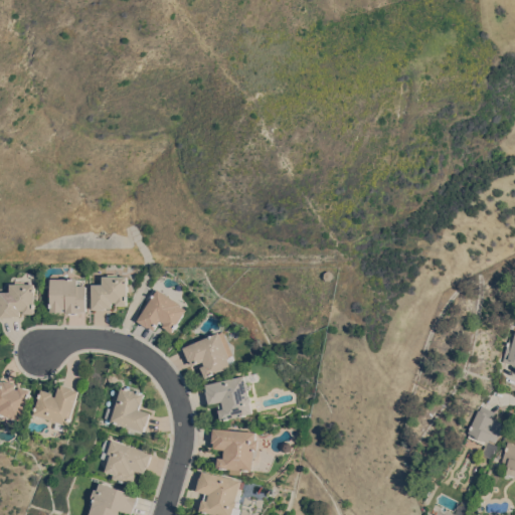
[(331,270),(334,274),(333,277),(330,279),(326,279),(324,276),(325,272),(327,270),(331,270)]
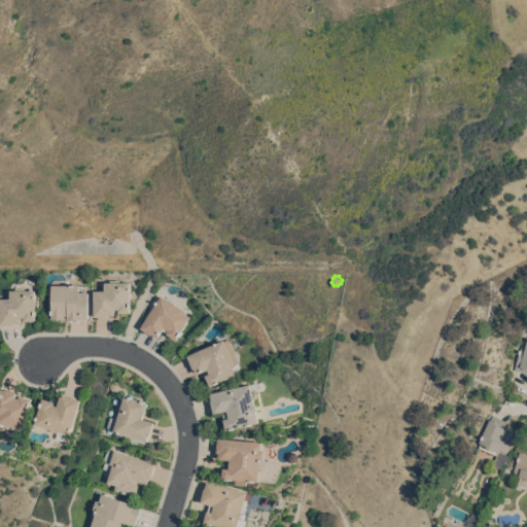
[(131,282),(131,312),(115,312),(115,314),(108,314),(108,316),(94,316),(94,290),(104,290),(104,282),(110,282),(110,280),(120,280),(120,282),(131,282)]
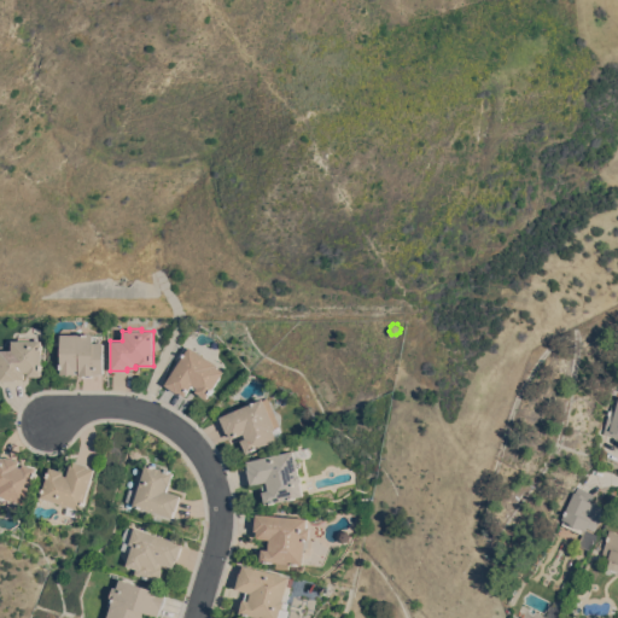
[(104,373),(93,373),(93,377),(85,377),(85,374),(80,374),(80,372),(76,372),(76,373),(60,373),(60,333),(93,333),(93,342),(104,342),(104,373)]
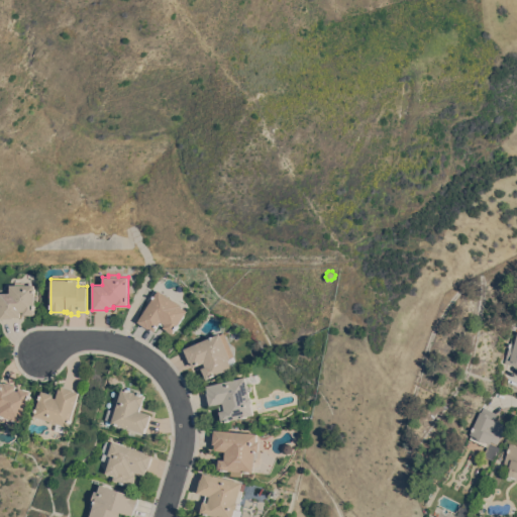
[(9,284),(35,284),(35,314),(24,314),(20,314),(20,317),(13,317),(13,318),(0,318),(0,292),(9,292),(9,284)]
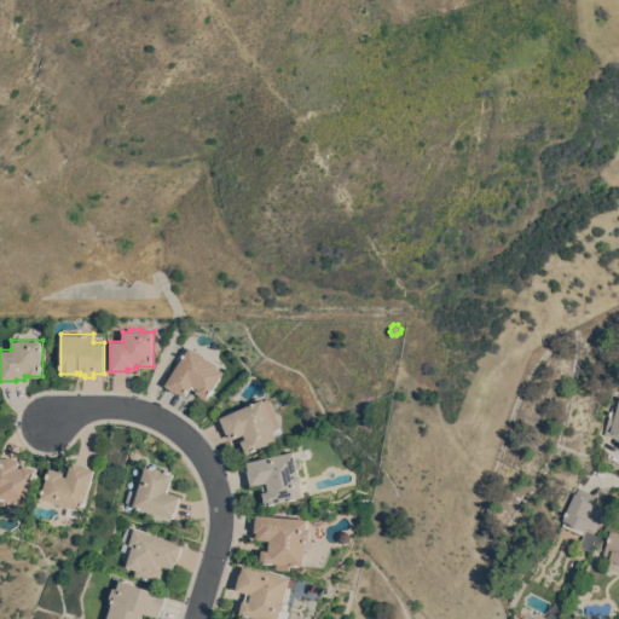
[(190,346),(218,364),(217,366),(225,371),(208,399),(191,388),(186,395),(180,392),(179,393),(166,385),(190,346)]
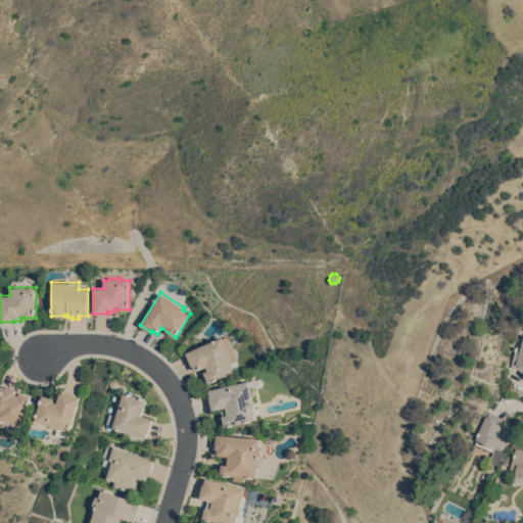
[(196,371),(193,365),(192,366),(186,352),(222,336),(223,338),(226,336),(236,360),(233,362),(236,361),(239,366),(234,368),(235,372),(209,383),(204,372),(208,370),(206,367),(196,371)]
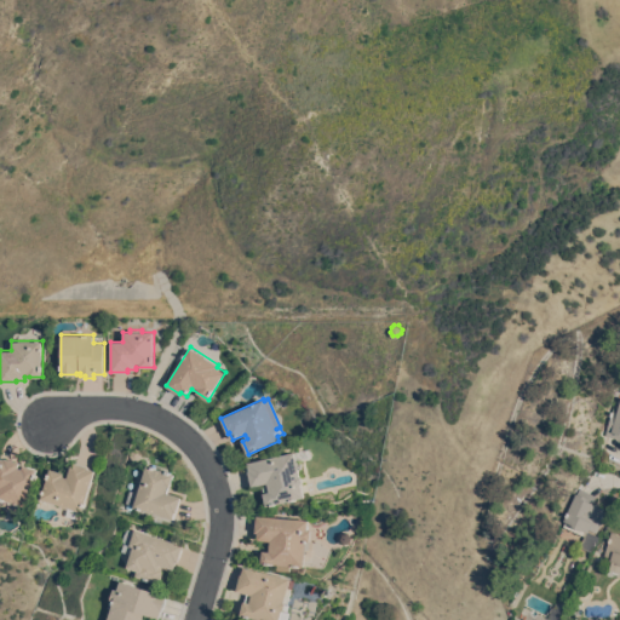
[(619,438),(606,435),(614,406),(619,407),(619,403),(619,438)]
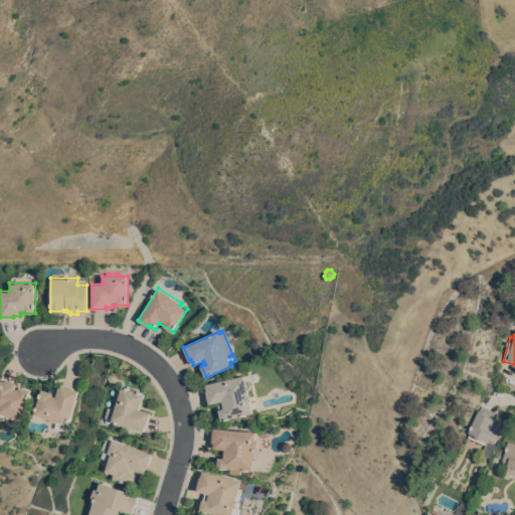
[(117,373),(118,376),(117,380),(114,381),(110,380),(108,377),(110,372),(113,371),(117,373)]
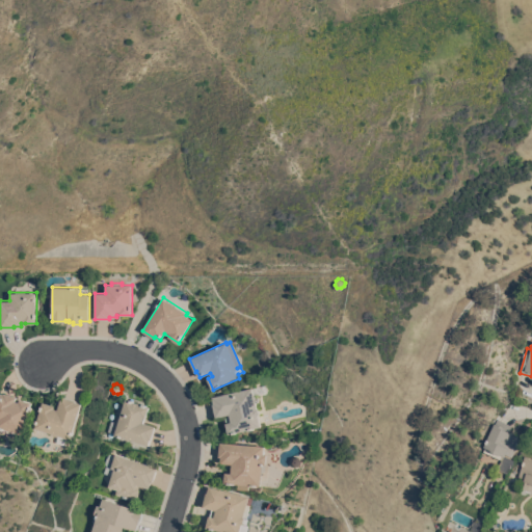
[(216,417),(213,403),(214,403),(212,397),(266,384),(268,393),(257,395),(258,401),(256,402),(257,407),(259,408),(259,413),(259,415),(261,426),(228,433),(225,423),(228,422),(225,415),(216,417)]
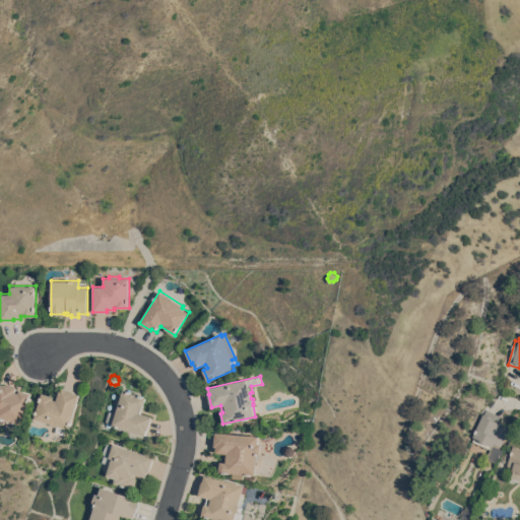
[(0,383),(4,385),(4,384),(16,387),(15,392),(19,393),(20,390),(31,393),(22,424),(0,416),(0,383)]
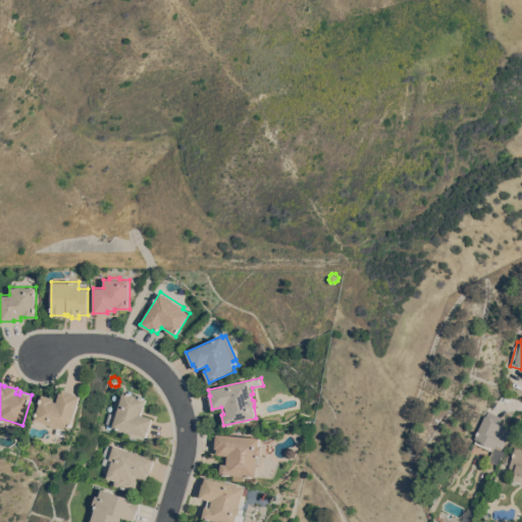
[(70,430),(67,429),(65,436),(56,433),(57,427),(55,427),(53,427),(51,424),(35,419),(43,394),(54,398),(53,401),(57,402),(61,388),(75,393),(75,394),(81,396),(70,430)]
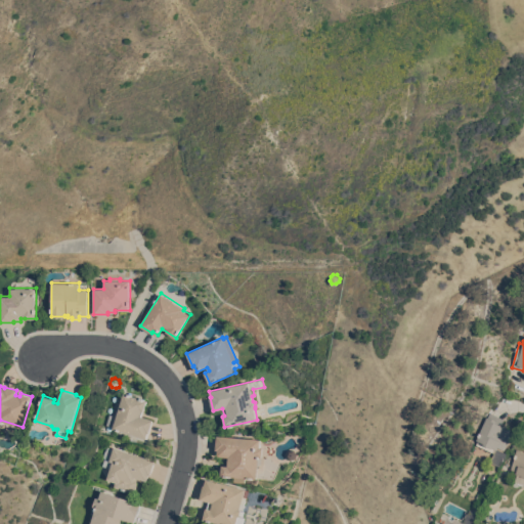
[(124,392),(147,400),(142,416),(154,420),(149,433),(148,432),(146,438),(113,428),(113,427),(105,425),(108,413),(116,417),(124,392)]
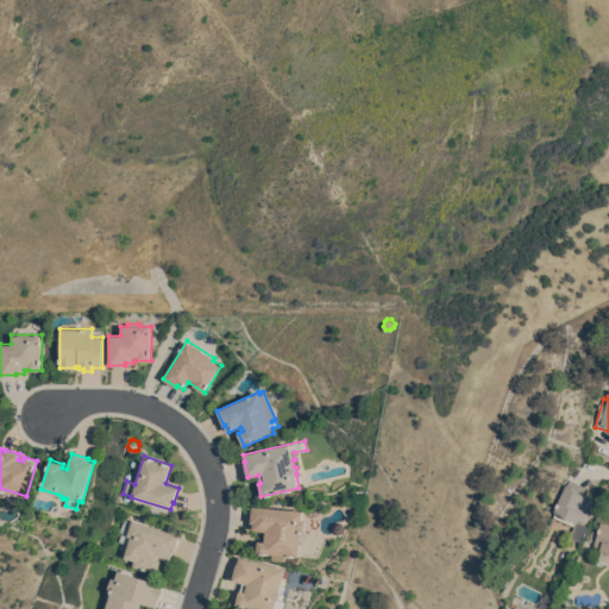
[(589,526),(583,540),(570,534),(575,526),(554,516),(556,512),(553,510),(558,502),(552,498),(554,494),(560,496),(566,484),(567,484),(570,479),(586,487),(583,494),(597,501),(586,522),(579,520),(578,521),(589,526)]
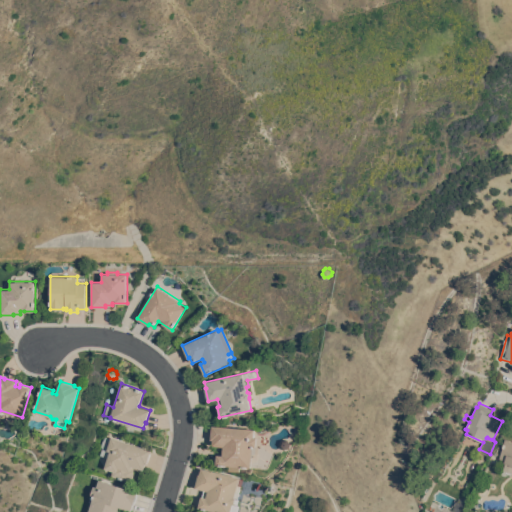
[(254,429),(254,437),(257,437),(255,454),(252,453),(251,467),(216,464),(217,454),(222,455),(223,446),(212,445),(213,439),(210,439),(211,425),(254,429)]
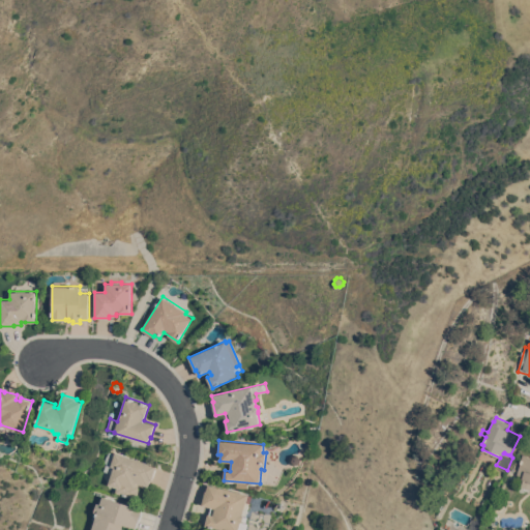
[(114,451),(156,466),(155,469),(153,476),(151,480),(151,479),(149,486),(139,482),(138,486),(139,486),(135,499),(115,492),(116,488),(107,484),(111,473),(102,471),(105,463),(102,463),(107,451),(114,453),(114,451)]
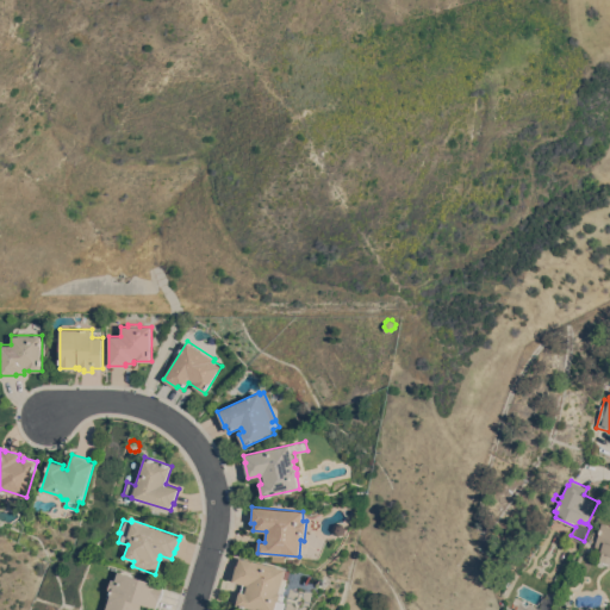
[(609,564),(599,561),(603,551),(602,551),(602,548),(595,546),(602,522),(609,523),(608,526),(609,526),(609,564)]
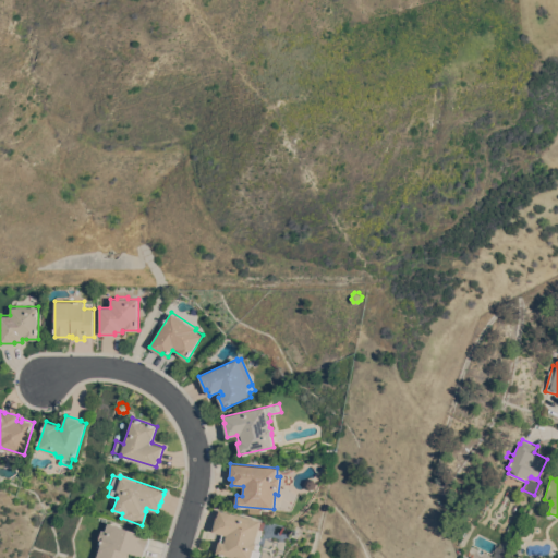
[(265,522),(264,530),(263,529),(261,536),(258,536),(257,543),(261,544),(259,548),(256,548),(254,549),(262,550),(259,557),(239,557),(217,553),(220,541),(221,541),(223,534),(213,532),(217,516),(218,517),(219,509),(262,520),(262,521),(265,522)]
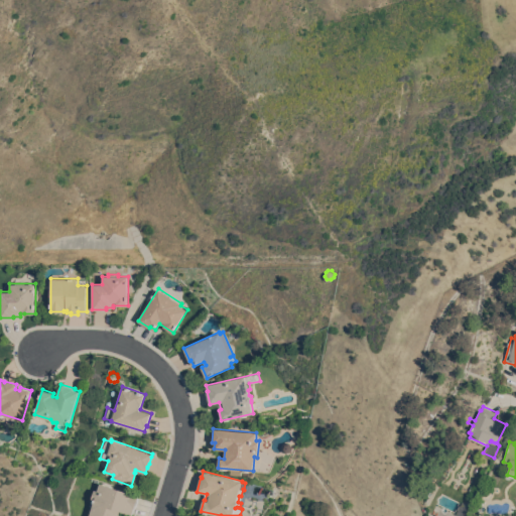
[(138,495),(132,515),(121,511),(119,515),(88,515),(91,507),(88,505),(93,489),(96,490),(99,483),(138,495)]
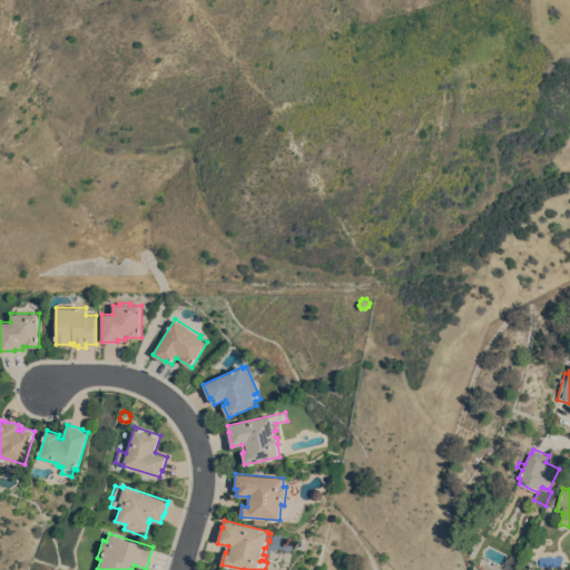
[(521,559),(516,569),(509,569),(504,568),(511,553),(521,559)]
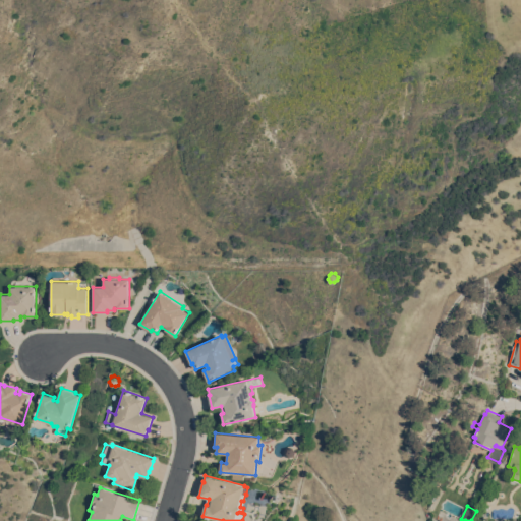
All buildings are outlined.
